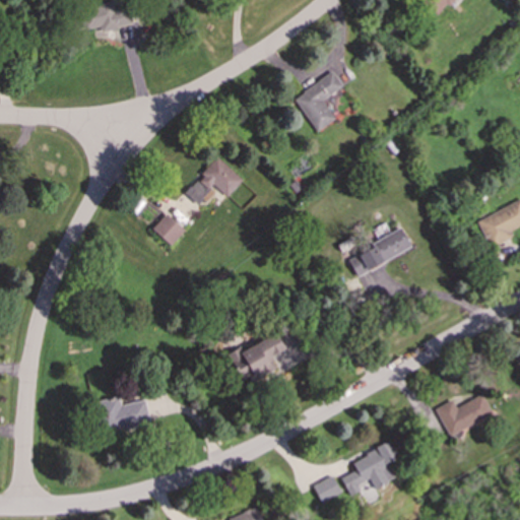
[(131,21),(127,5),(115,8),(112,0),(78,9),(85,35),(131,21)]
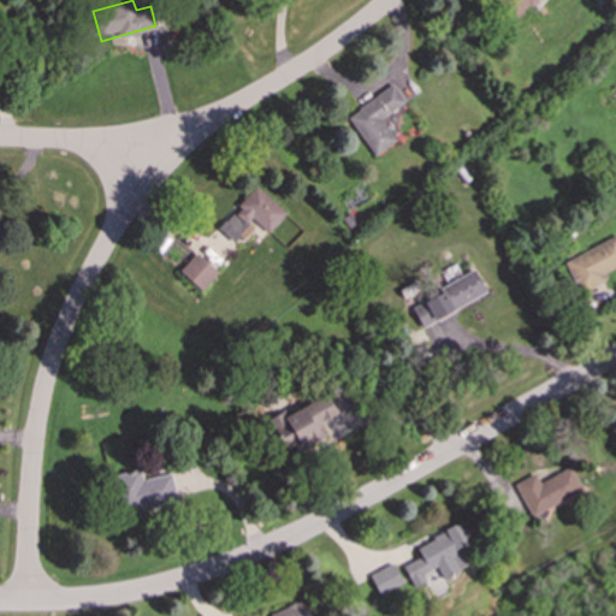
[(499,0),(498,3),(519,17),(529,0),(499,0)]
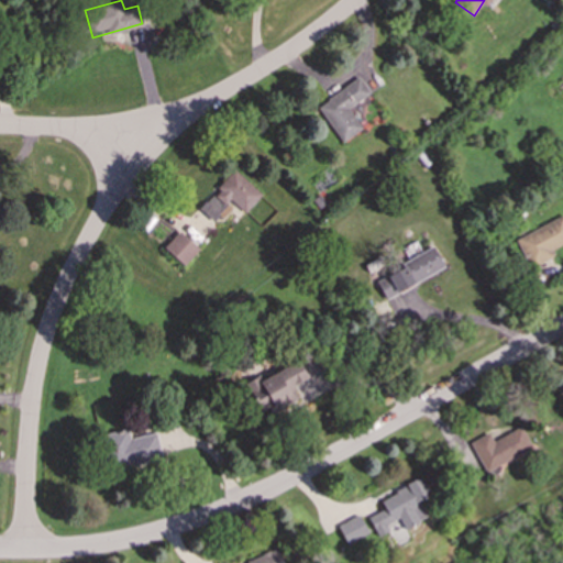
[(341,142),(362,129),(348,108),(370,92),(360,77),(317,105),(341,142)]
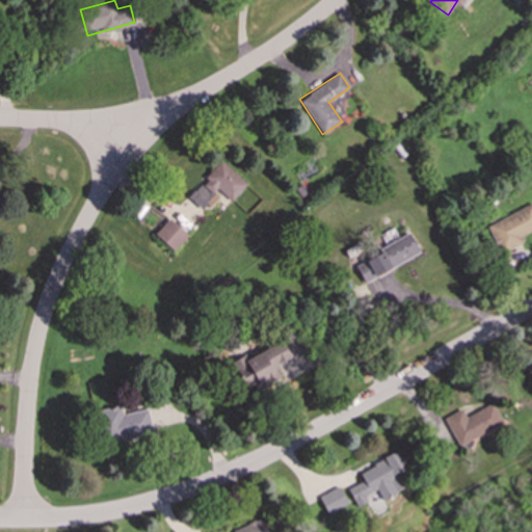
[(187,196),(201,209),(217,189),(231,201),(246,183),(220,159),(187,196)]
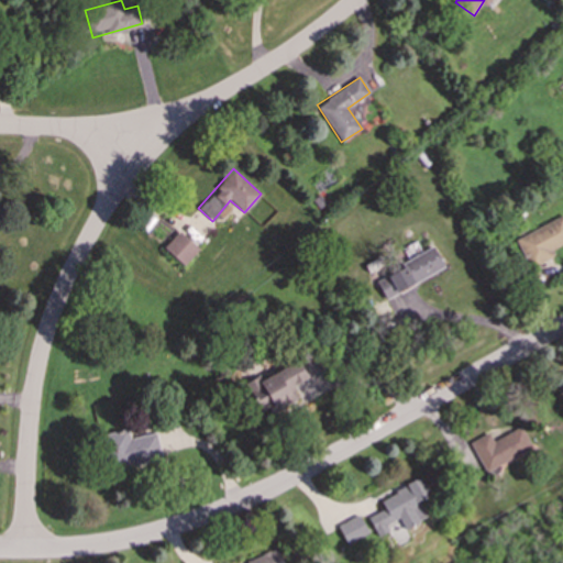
[(562,216),(516,238),(529,267),(552,256),(549,250),(562,242),(562,216)]
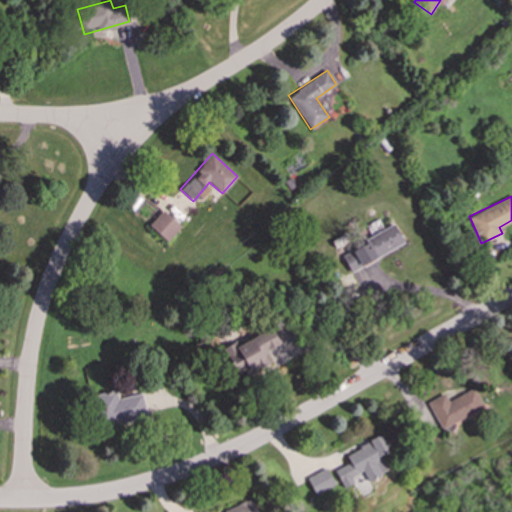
[(180,226),(162,209),(148,224),(166,241),(180,226)]
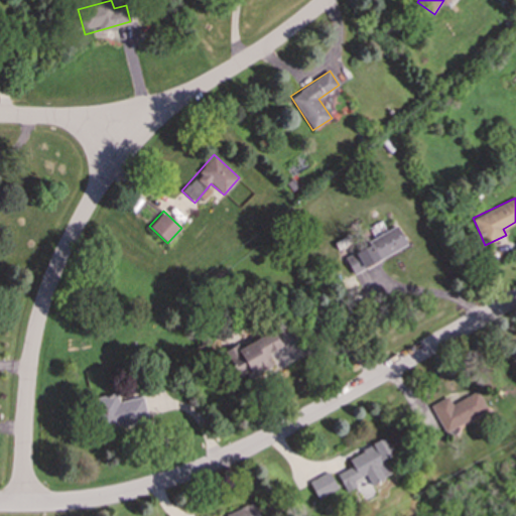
[(407,245),(397,227),(343,256),(352,273),(407,245)]
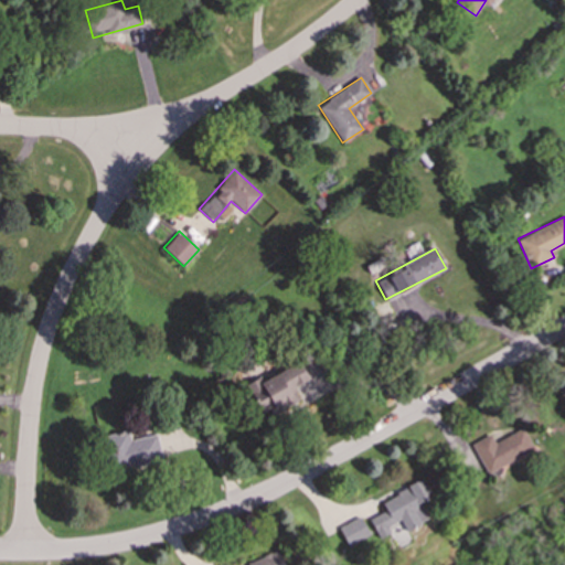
[(247,383),(262,418),(300,402),(294,385),(307,380),(300,363),(260,379),(259,377),(247,383)]
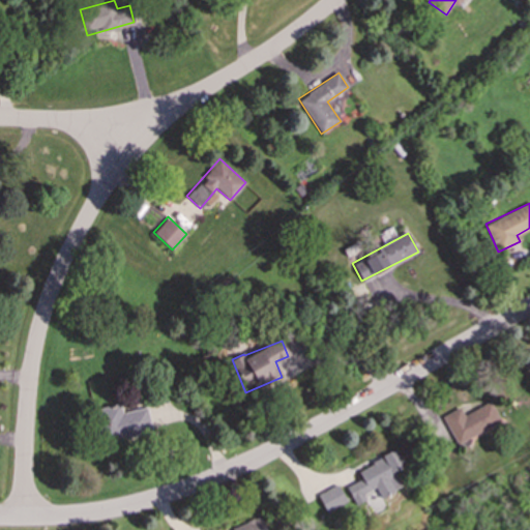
[(501,421),(491,401),(464,415),(460,407),(442,416),(459,448),(470,442),(468,438),(501,421)]
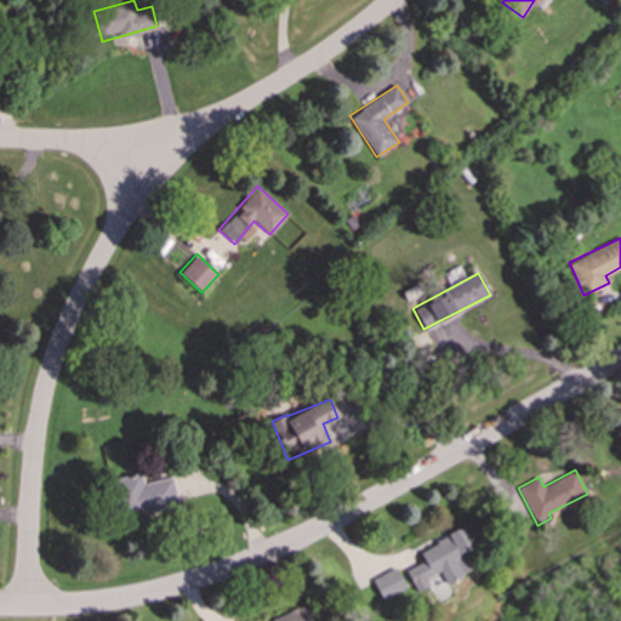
[(142,483),(141,473),(114,478),(121,517),(177,506),(172,477),(142,483)]
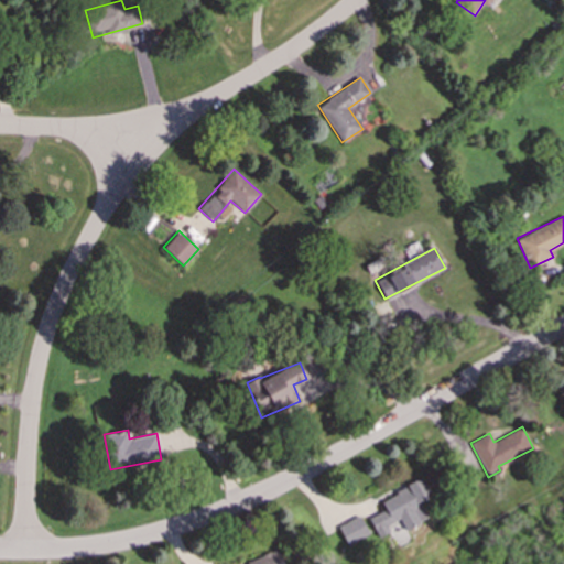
[(380,500),(386,509),(370,517),(379,533),(402,522),(405,530),(427,519),(419,501),(431,496),(421,478),(380,500)]
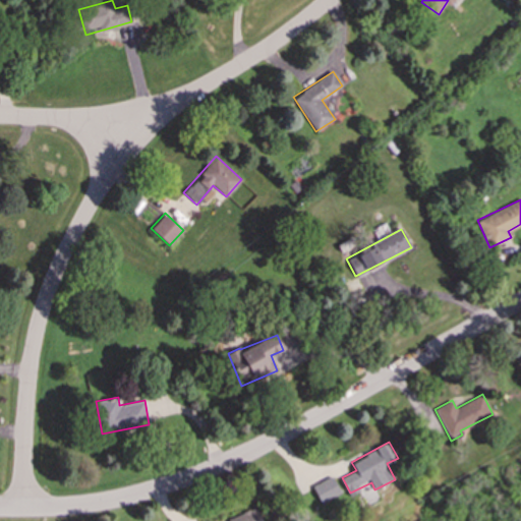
[(311,486),(321,504),(341,493),(332,476),(311,486)]
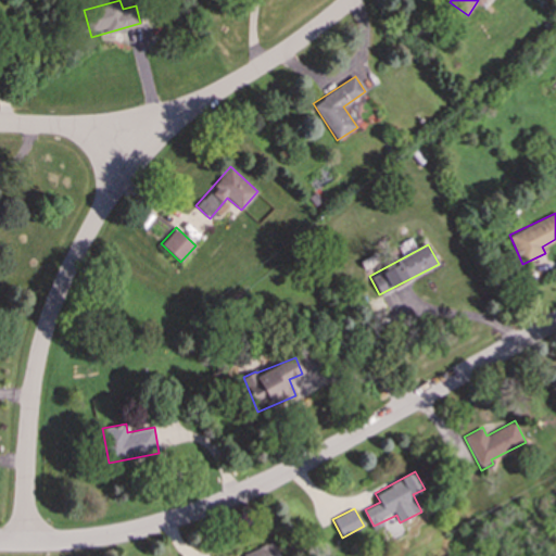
[(278,555),(273,542),(242,553),(243,555),(278,555)]
